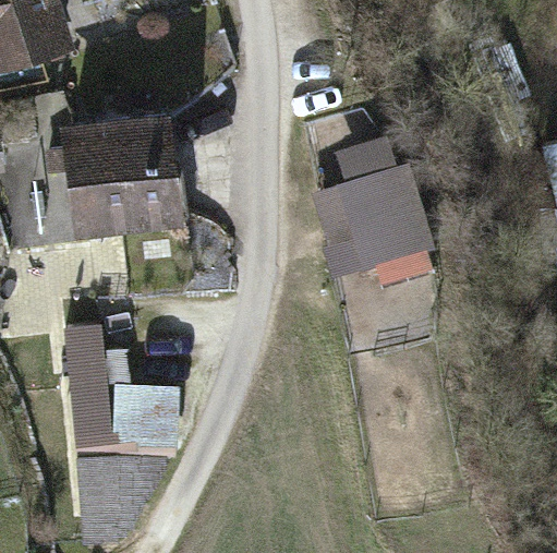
[(0,76),(73,52),(57,0),(0,0),(0,76)]
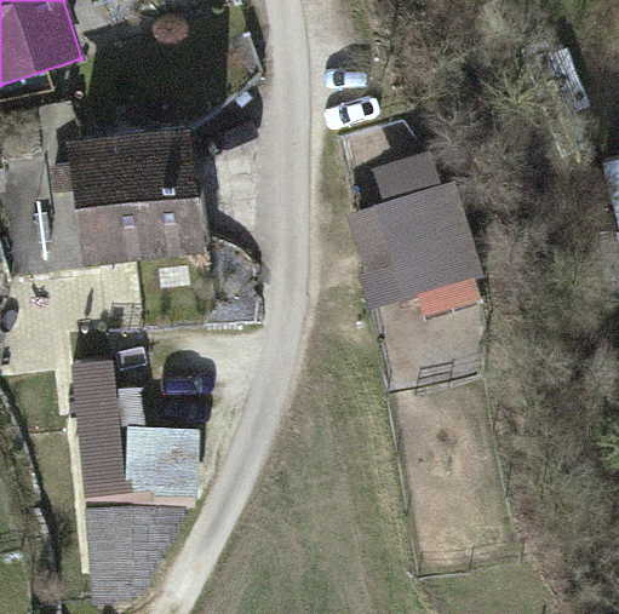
[(189,130),(69,144),(85,268),(204,253),(189,130)]
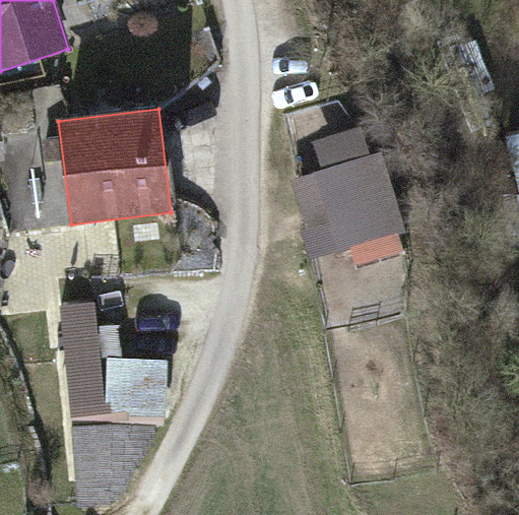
[(289,180),(309,258),(349,245),(355,263),(400,249),(394,232),(405,228),(380,150),(370,154),(361,126),(311,141),(320,167),(289,180)]
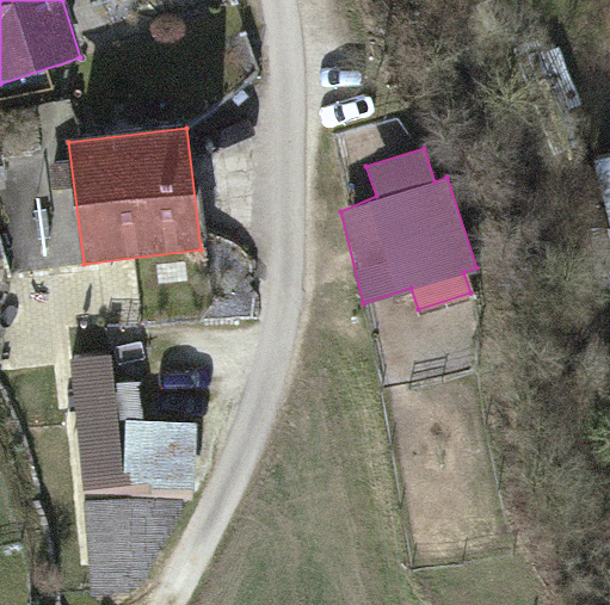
[(123,487),(110,355),(69,359),(82,489),(123,487)]
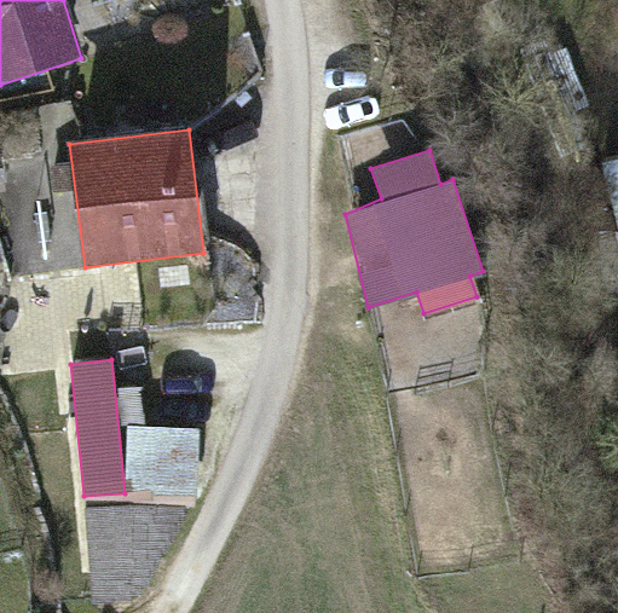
[(198,428),(128,426),(126,491),(196,492),(198,428)]
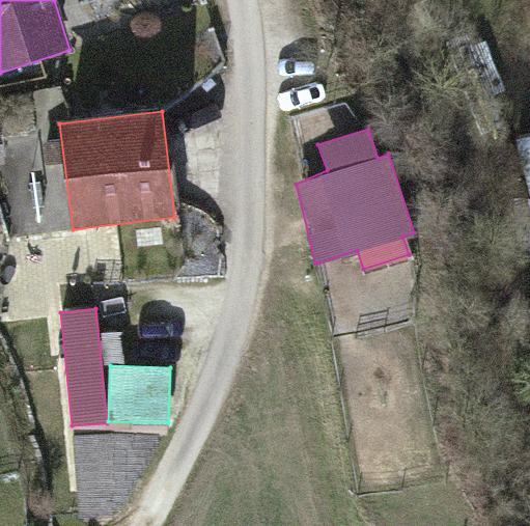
[(160,433),(71,435),(77,518),(111,516),(160,442),(160,433)]
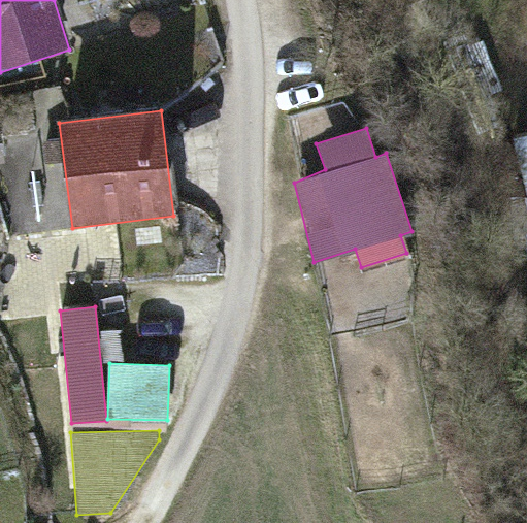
All buildings are outlined.
